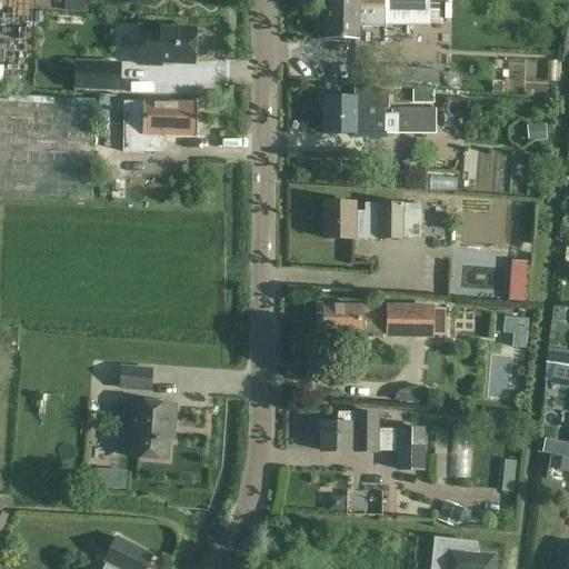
[(326,0),(327,38),(357,38),(357,28),(385,28),(385,26),(440,26),(440,0),(430,0),(429,0),(326,0)]
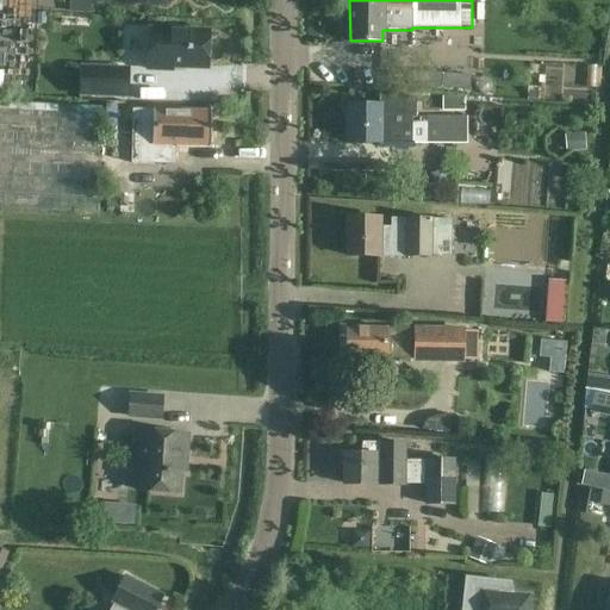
[(172,70),(172,67),(207,68),(209,33),(149,31),(148,70),(172,70)]
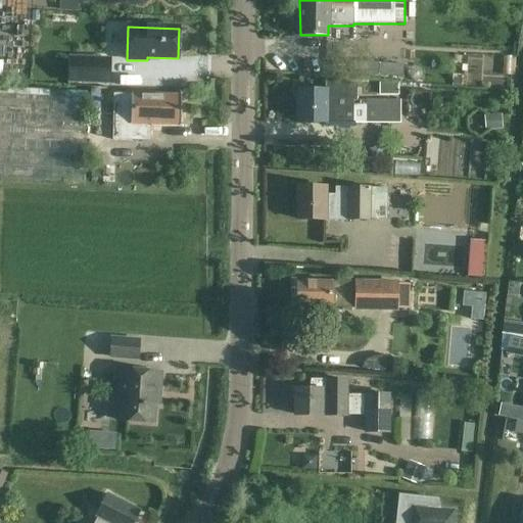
[(110,60),(68,58),(68,81),(109,83),(110,60)]
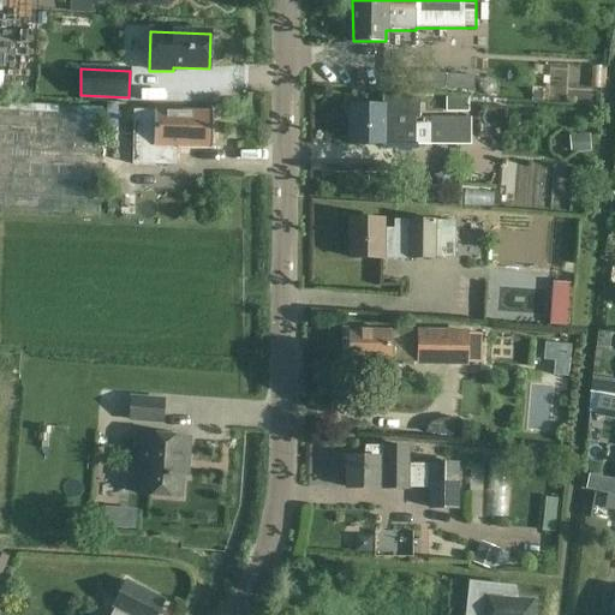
[(415,88),(473,93),(475,77),(416,72),(415,88)]
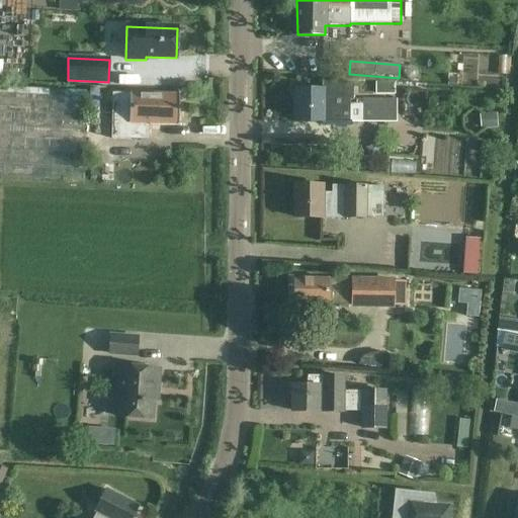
[(321,125),(350,125),(350,122),(397,123),(397,100),(361,99),(361,105),(350,105),(350,101),(353,101),(353,82),(322,82),(322,89),(296,89),(296,122),(321,122),(321,125)]
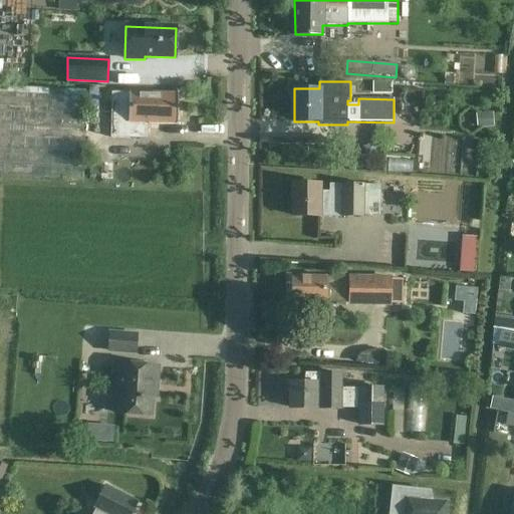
[(392,82),(372,82),(372,93),(392,94),(392,82)]
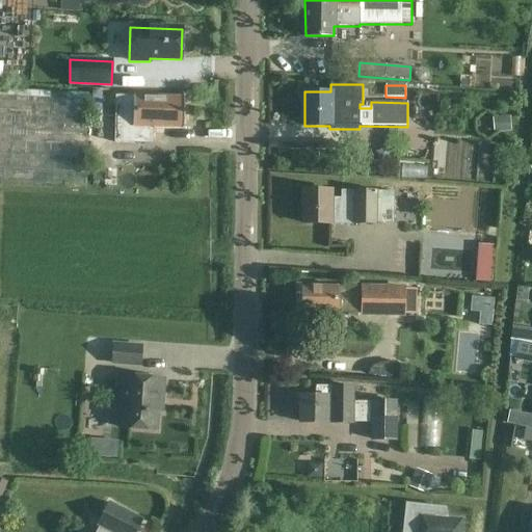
[(0,183),(86,187),(89,95),(0,90),(0,183)]
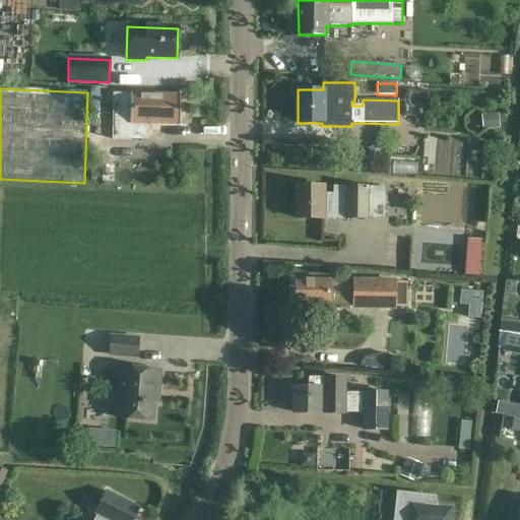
[(91,123),(179,125),(180,96),(131,95),(131,93),(91,92),(91,123)]
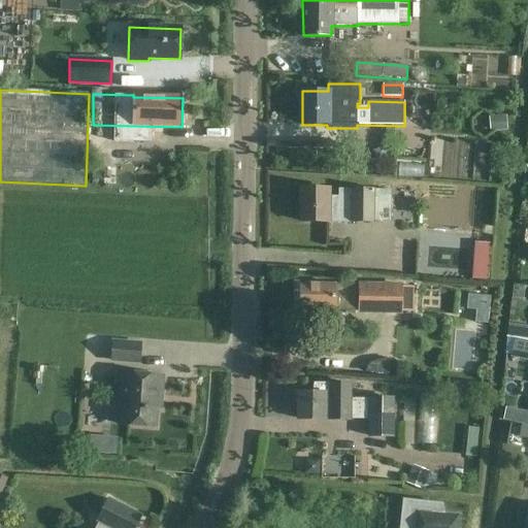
[(399,174),(425,175),(426,161),(400,160),(399,174)]
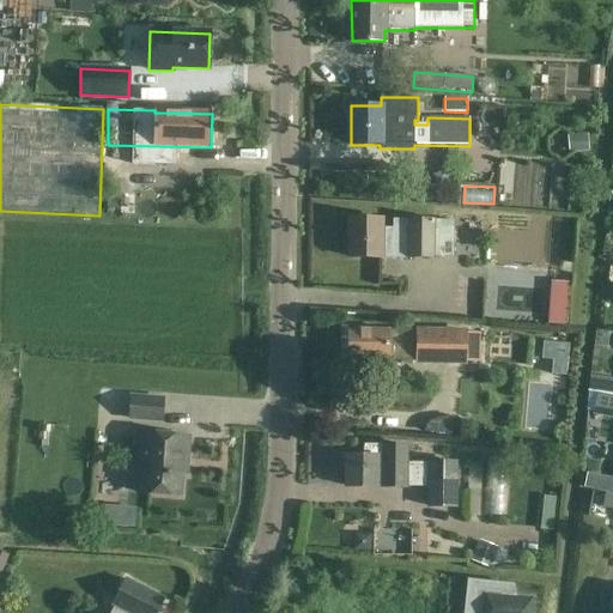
[(349,259),(406,259),(406,258),(454,258),(454,220),(392,220),(392,228),(381,228),(381,219),(350,218),(349,259)]
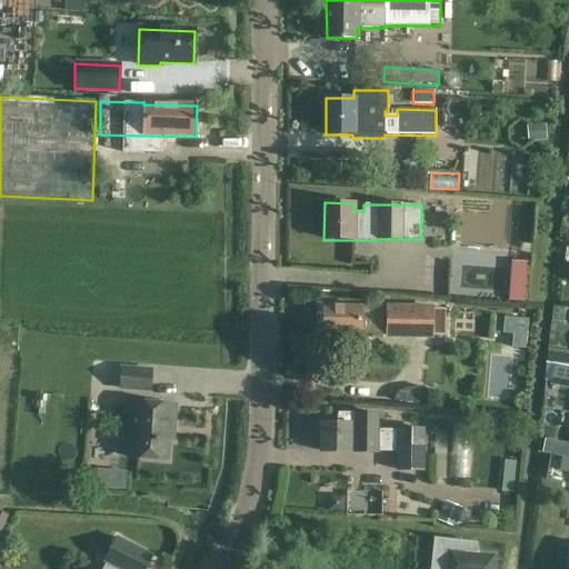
[(513,259),(512,300),(531,300),(532,259),(513,259)]
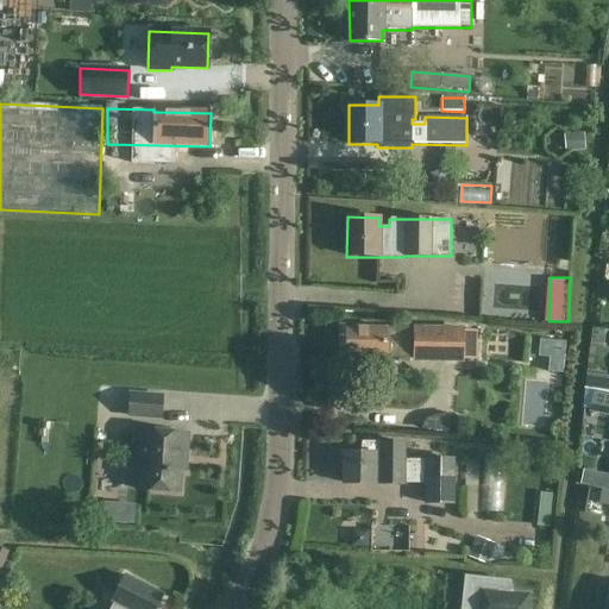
[(413,328),(346,328),(346,359),(365,359),(365,371),(370,376),(381,376),(384,371),(384,359),(413,359),(413,363),(463,363),(464,327),(413,327),(413,328)]
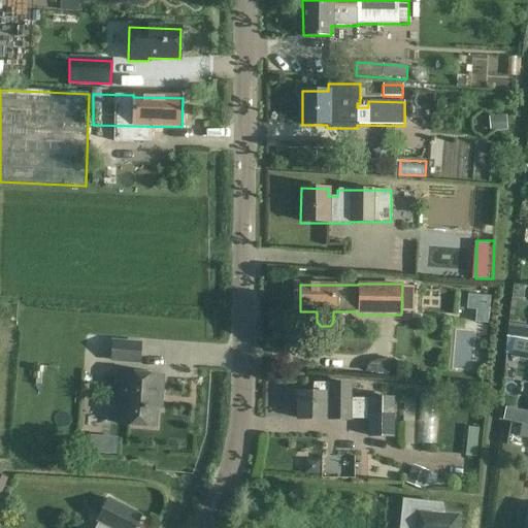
[(110,362),(139,364),(141,342),(111,340),(110,362)]
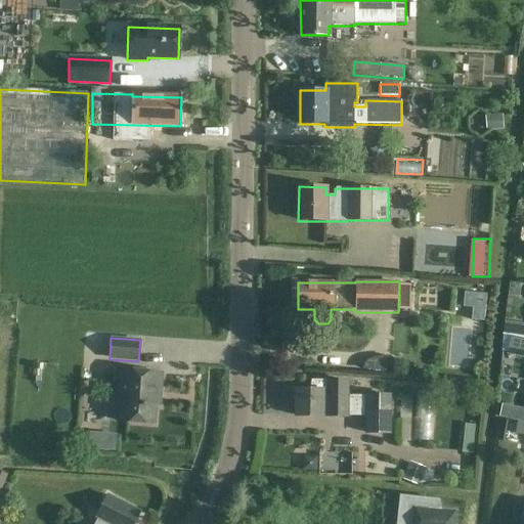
[(116,421),(153,423),(156,391),(160,391),(161,374),(117,372),(116,383),(119,383),(116,421)]
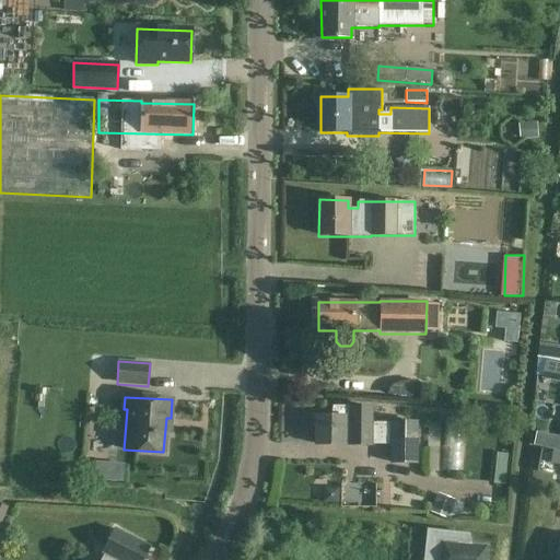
[(318,419),(318,428),(314,428),(312,429),(311,430),(310,432),(310,441),(312,442),(314,443),(318,444),(350,444),(350,445),(371,445),(388,445),(389,464),(418,464),(418,421),(391,421),(391,422),(371,423),(371,408),(334,408),(334,419),(318,419)]
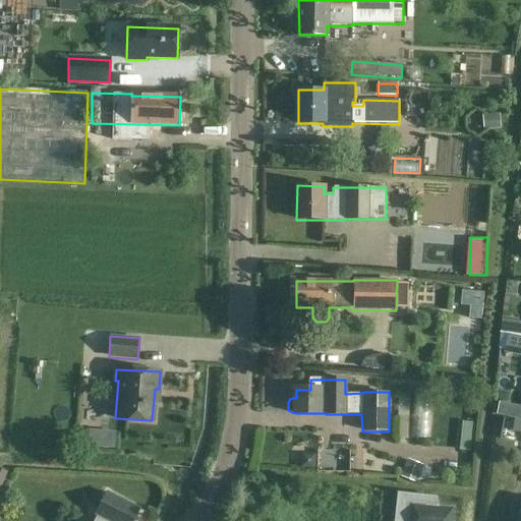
[(407,439),(410,394),(399,393),(397,439),(407,439)]
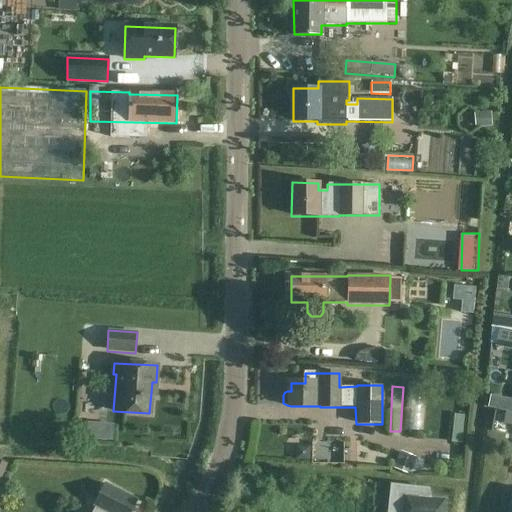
[(511,411),(511,397),(492,393),(489,406),(511,411)]
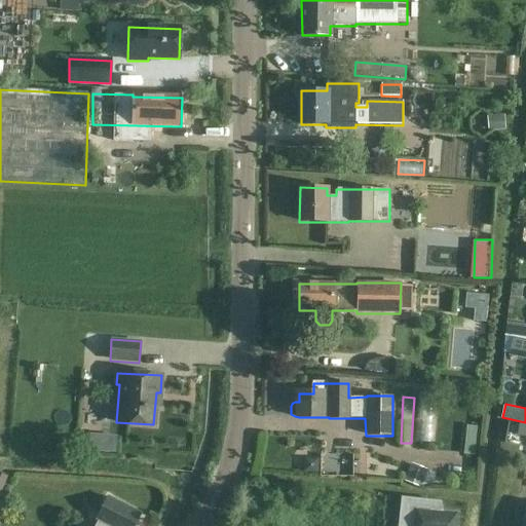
[(525,439),(525,424),(520,423),(517,437),(525,439)]
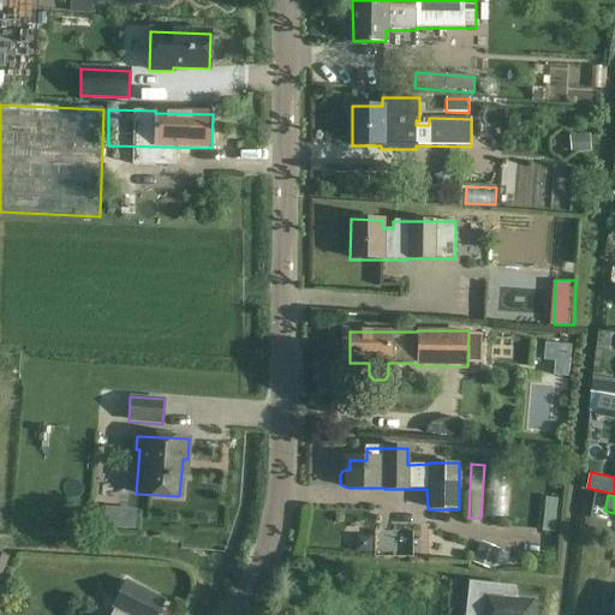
[(547,529),(559,529),(560,497),(548,497),(547,529)]
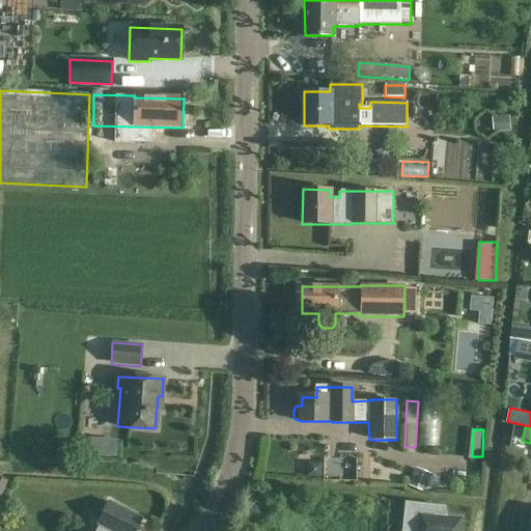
[(415,469),(408,485),(424,493),(431,476),(415,469)]
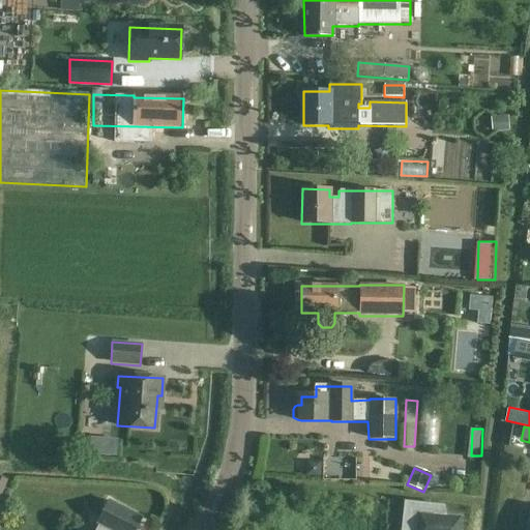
[(136,529),(143,517),(108,499),(95,523),(97,524),(94,529),(81,529),(80,529),(79,529),(136,529)]
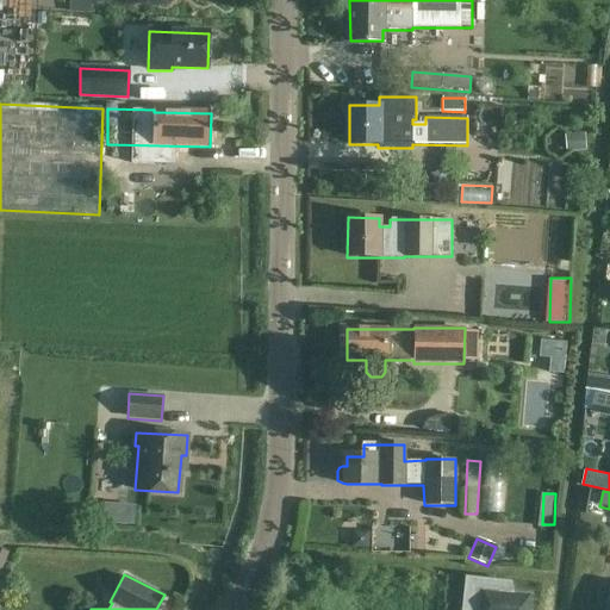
[(479,609),(527,609),(529,596),(481,591),(479,609)]
